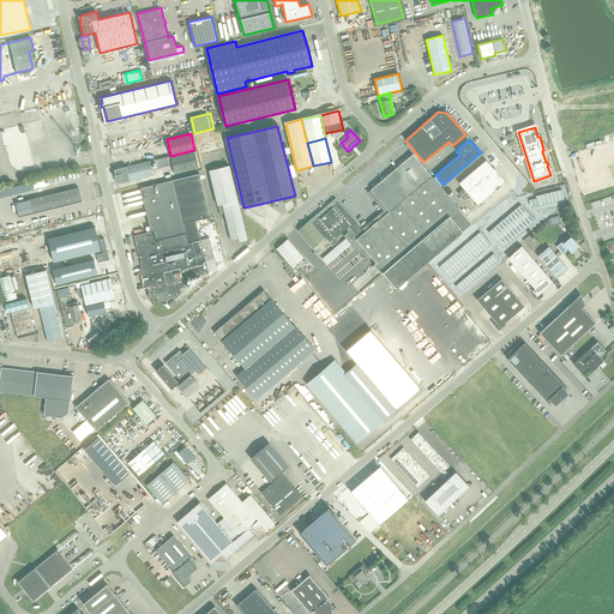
[(170,156),(170,158),(173,164),(174,174),(198,168),(194,150),(170,156)]
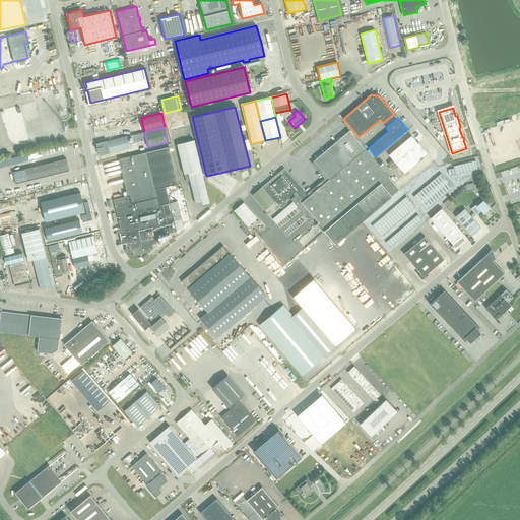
[(304,201),(297,206),(298,207),(309,220),(314,216),(319,223),(325,230),(346,212),(371,191),(376,187),(382,182),(386,179),(389,177),(385,172),(382,169),(377,163),(367,150),(365,148),(352,134),(349,130),(344,134),(314,160),(329,179),(309,196),(303,201),(304,201)]
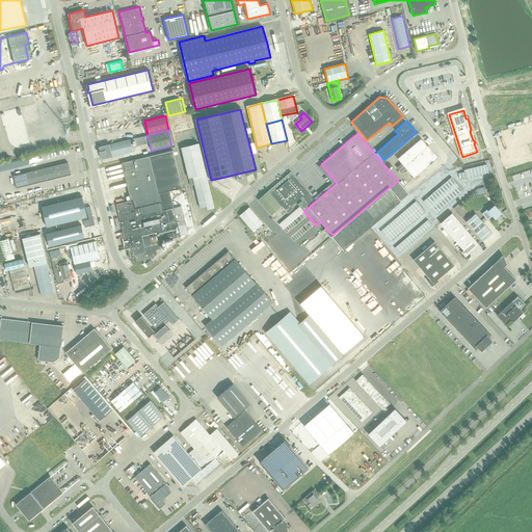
[(397,158),(399,160),(415,178),(437,158),(421,138),(397,158)]
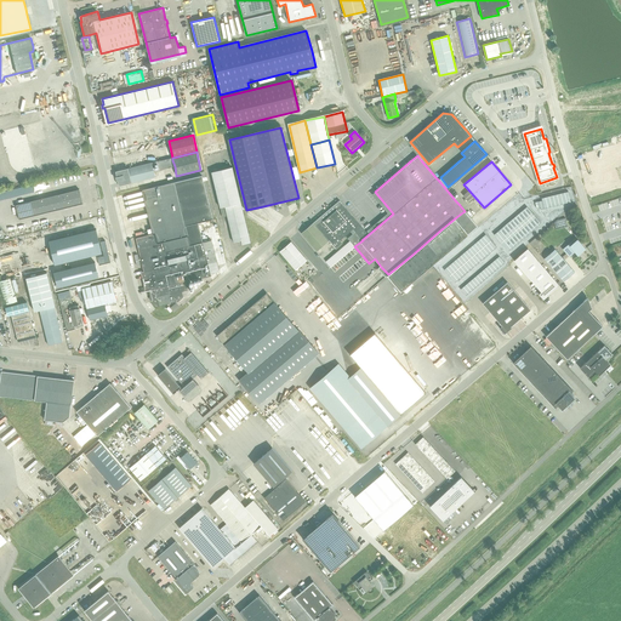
[(119,186),(155,177),(152,163),(121,170),(115,171),(119,186)]
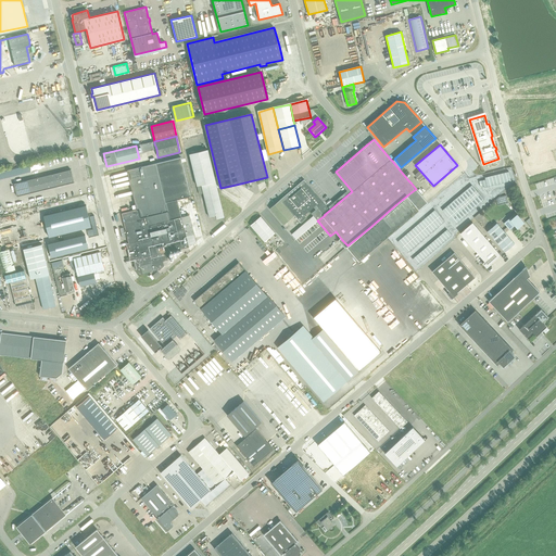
[(224,217),(207,150),(189,154),(199,194),(203,193),(209,217),(216,215),(217,218),(224,217)]
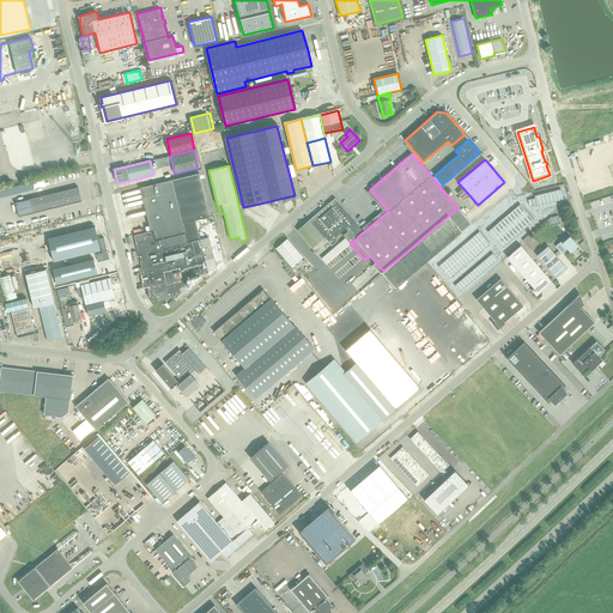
[(200,240),(195,220),(210,217),(199,174),(140,188),(151,231),(134,235),(143,272),(140,273),(144,287),(146,287),(149,297),(153,303),(157,302),(169,299),(176,298),(181,293),(180,287),(184,286),(183,281),(183,278),(208,272),(207,269),(213,268),(216,267),(208,237),(200,240)]
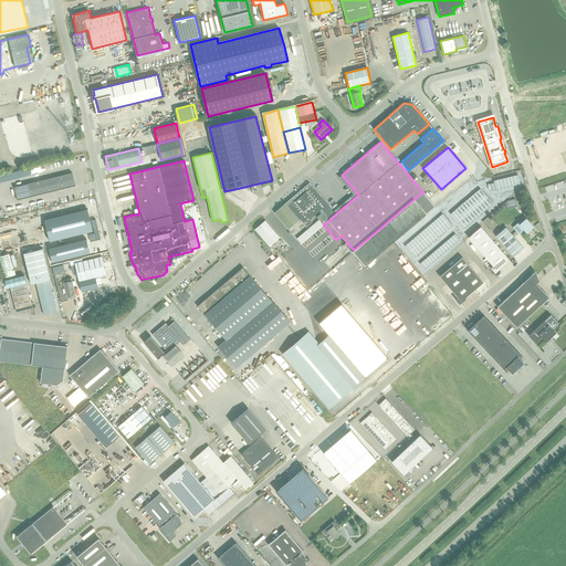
[(43,166),(0,175),(0,187),(0,188),(0,187),(0,185),(3,185),(2,182),(10,180),(11,184),(20,181),(19,177),(44,171),(43,166)]
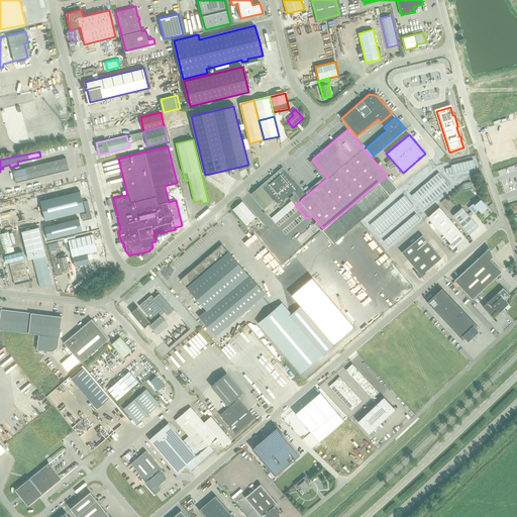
[(13,171),(16,183),(26,180),(69,170),(66,158),(23,168),(13,171)]
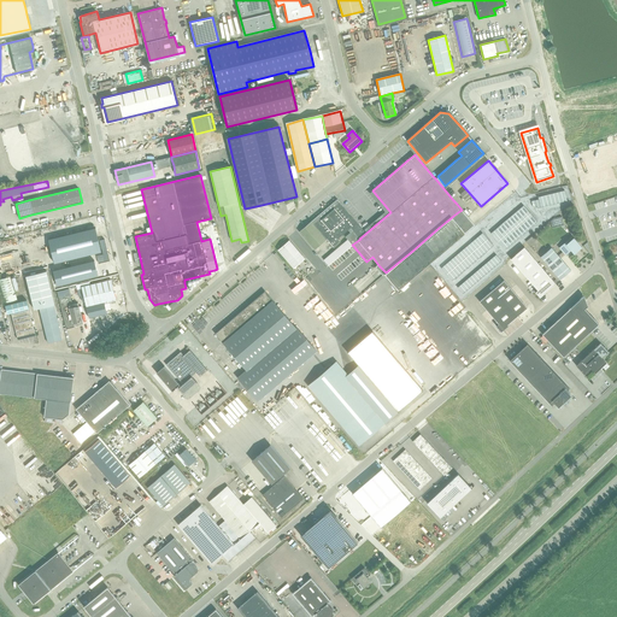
[(329,265),(352,245),(360,239),(359,239),(366,233),(338,199),(299,231),(315,250),(327,240),(334,247),(340,241),(338,239),(351,228),(353,230),(345,236),(347,239),(323,259),(329,265)]
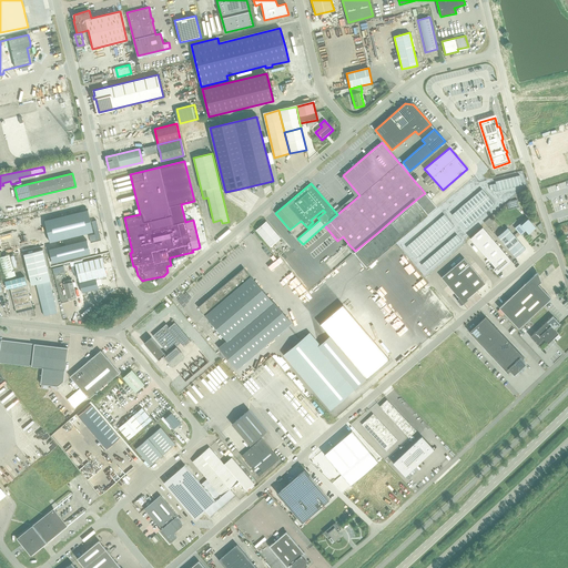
[(483,189),(479,191),(486,199),(489,196),(483,189)]
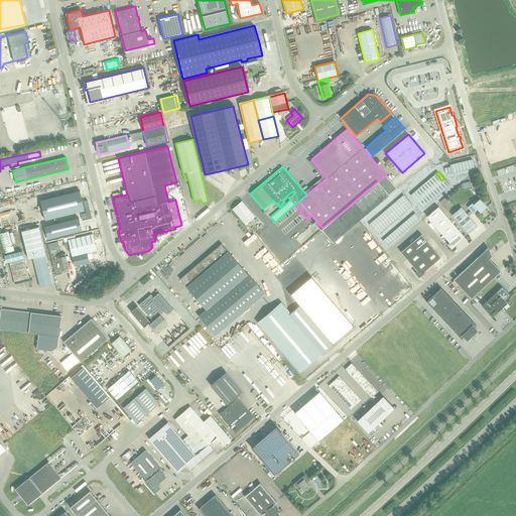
[(435,173),(433,175),(439,182),(441,180),(435,173)]
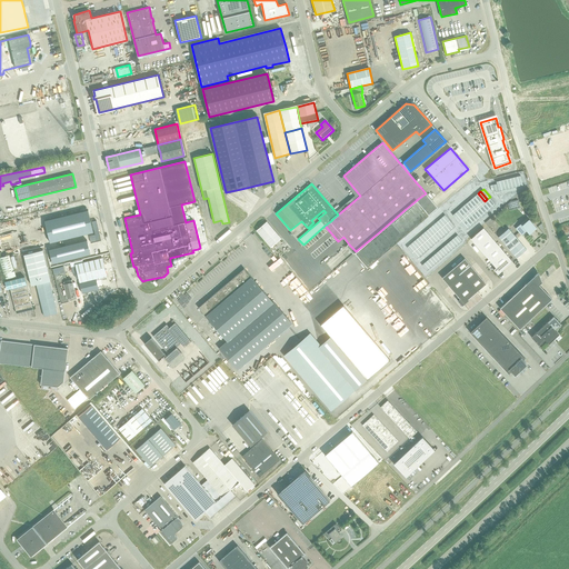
[(379,232),(356,251),(367,267),(437,207),(426,193),(422,196),(418,199),(411,205),(406,209),(379,232)]
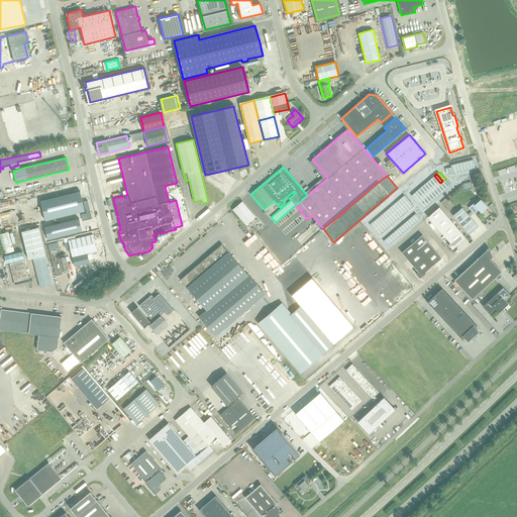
[(434,176),(431,179),(437,185),(440,183),(434,176)]
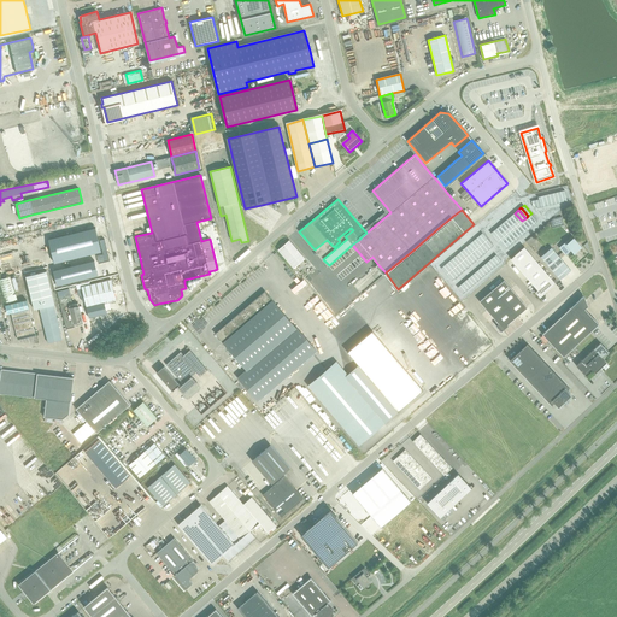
[(515,213),(512,216),(519,224),(522,221),(515,213)]
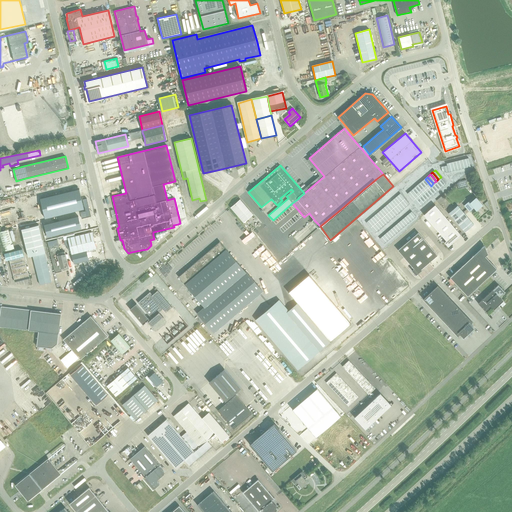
[(441,177),(438,179),(444,186),(446,184),(441,177)]
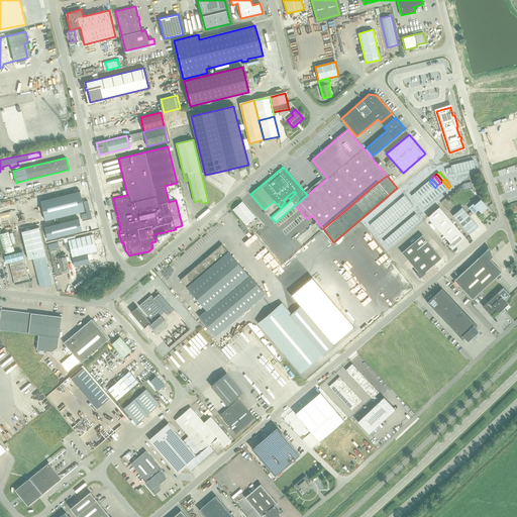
[(429,181),(426,183),(432,190),(435,188),(429,181)]
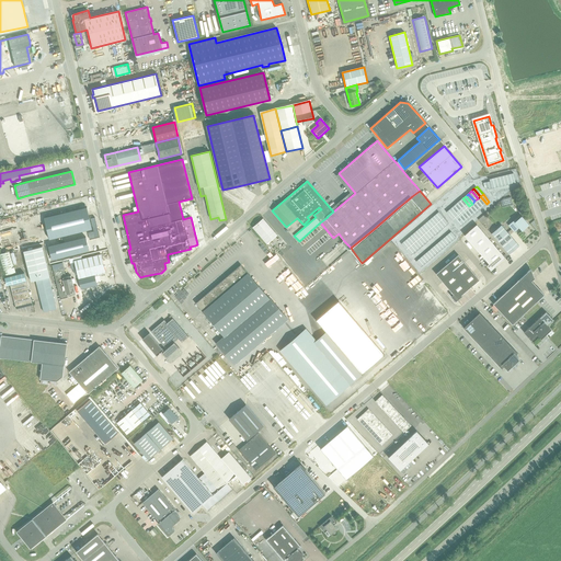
[(480,196),(478,198),(484,206),(487,204),(480,196)]
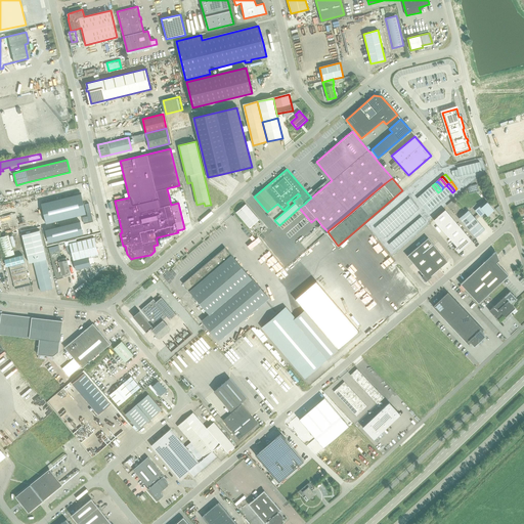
[(432,185),(430,187),(436,194),(438,192),(432,185)]
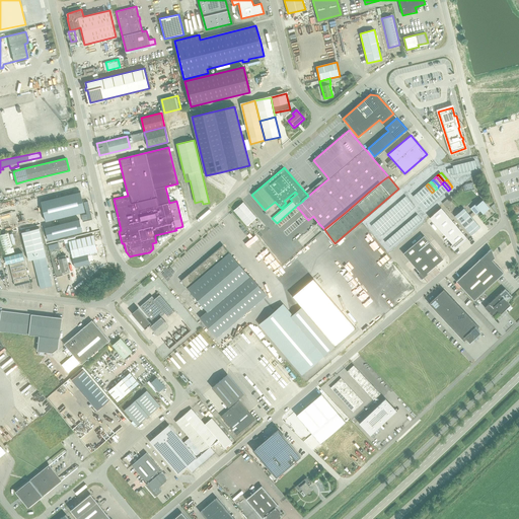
[(442,183),(439,186),(445,193),(448,191),(442,183)]
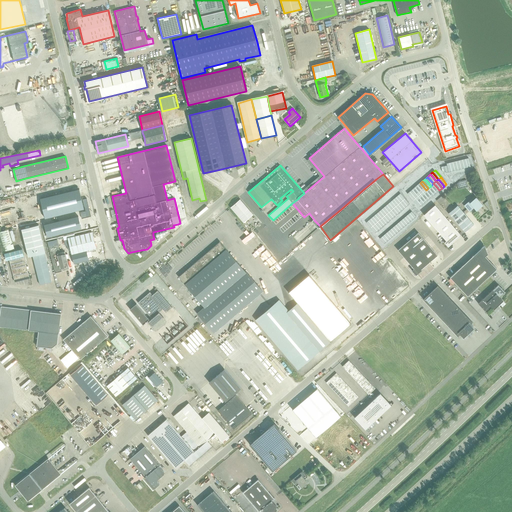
[(420,183),(417,185),(423,192),(426,190),(420,183)]
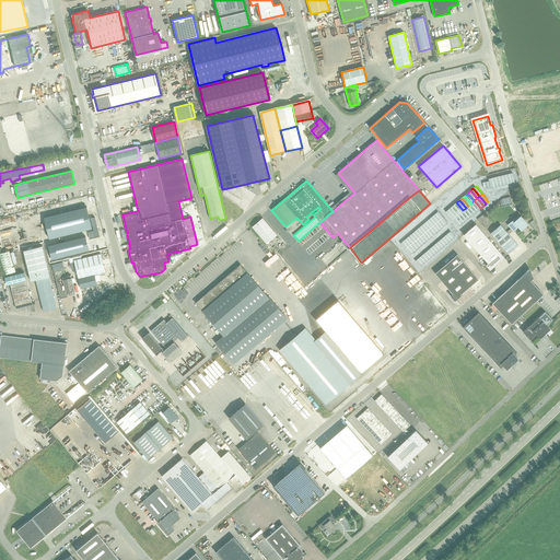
[(474,200),(471,203),(478,210),(480,208),(474,200)]
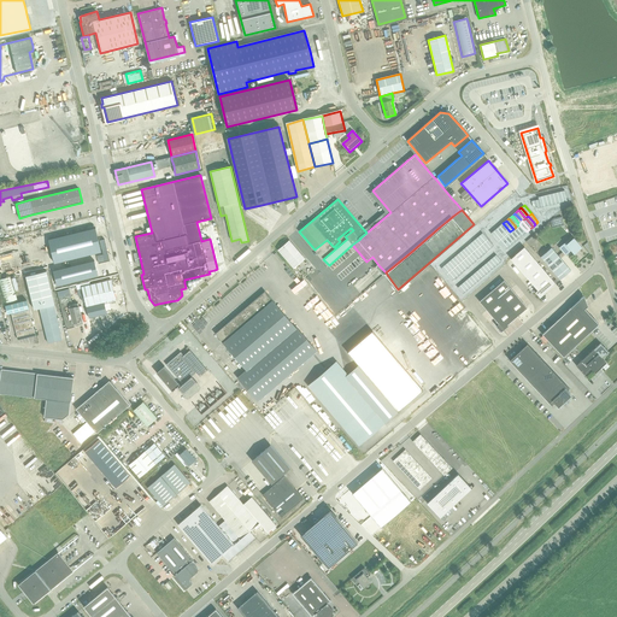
[(503,223),(500,225),(507,234),(510,231),(503,223)]
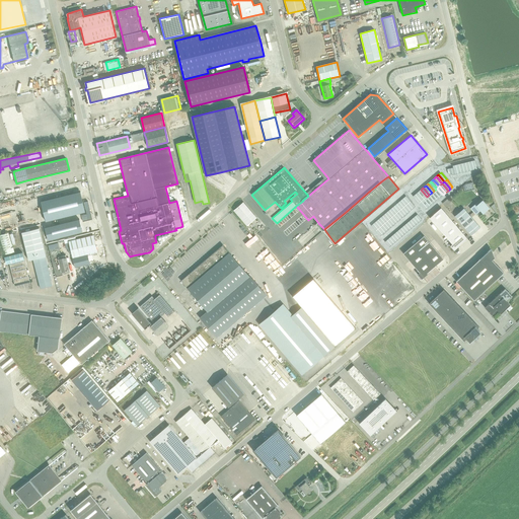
[(437,189),(434,191),(440,198),(443,195),(437,189)]
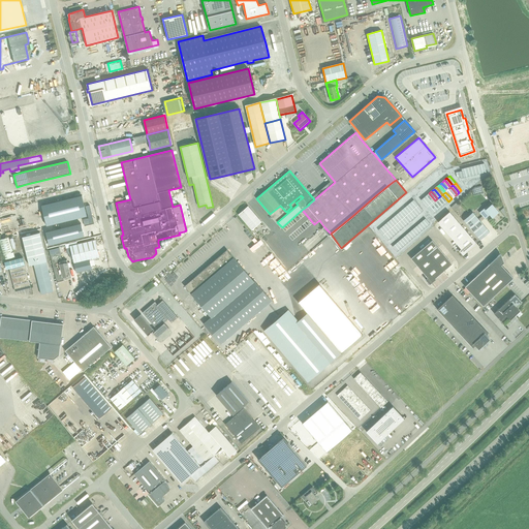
[(429,193),(426,195),(432,203),(435,200),(429,193)]
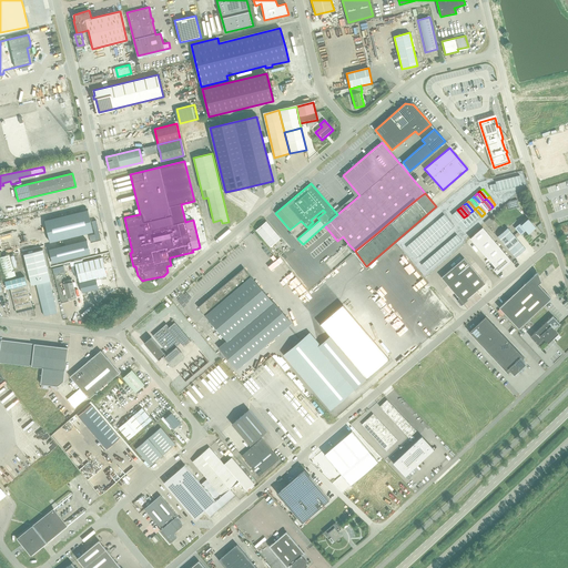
[(475,209),(473,211),(479,219),(482,216),(475,209)]
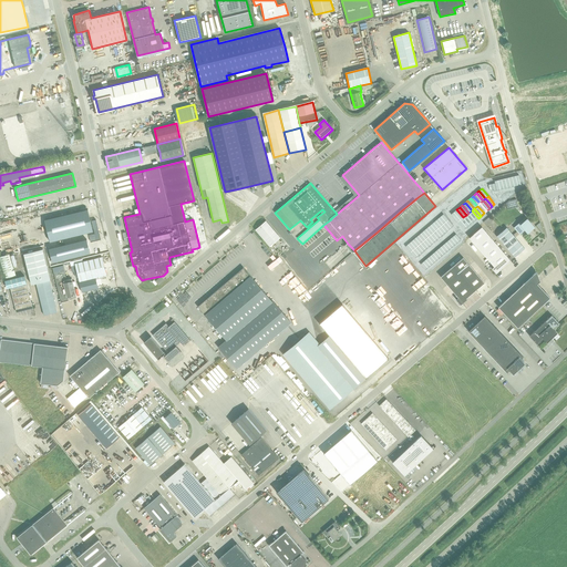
[(88,209),(43,220),(48,243),(93,232),(88,209)]
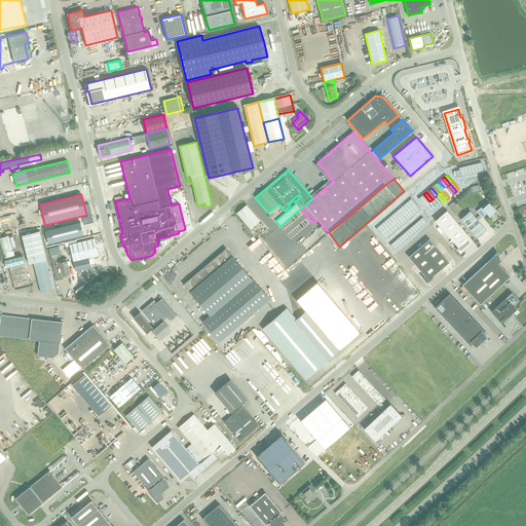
[(423,194),(421,196),(427,203),(429,201),(423,194)]
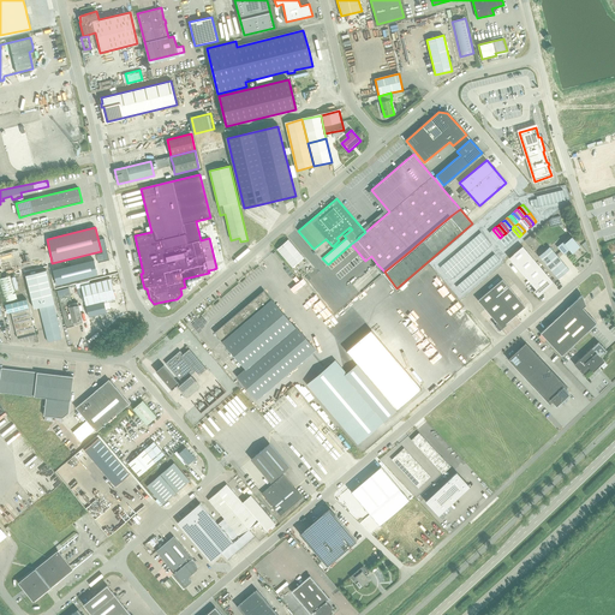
[(512,228),(508,231),(515,239),(519,237),(512,228)]
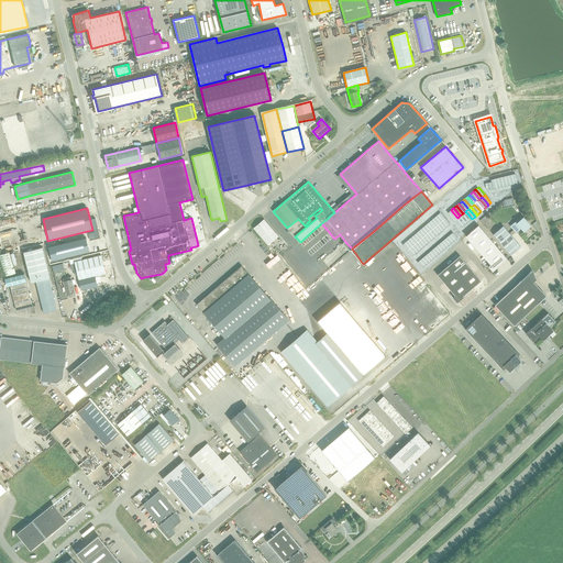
[(451,210),(448,212),(454,220),(457,218),(451,210)]
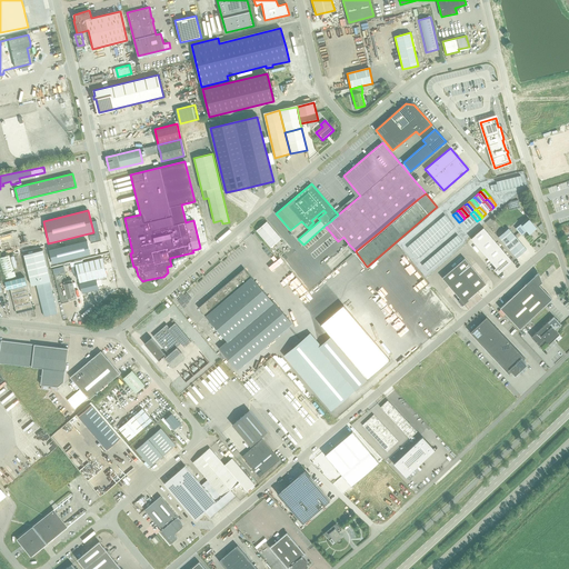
[(470,213),(468,216),(475,223),(477,221),(470,213)]
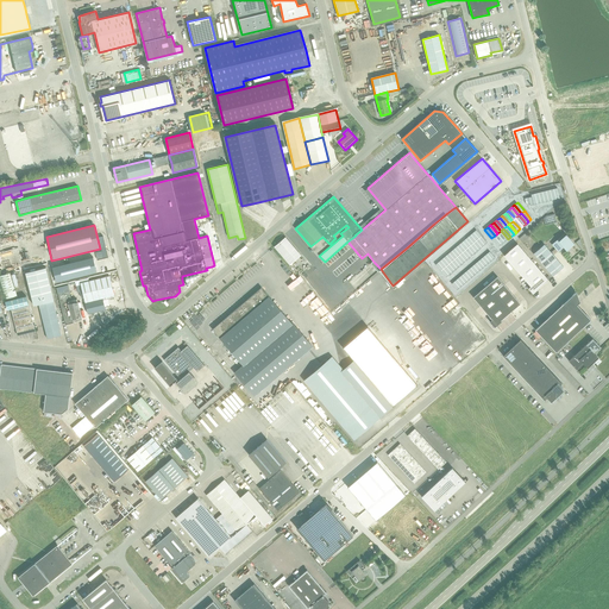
[(501,231),(497,233),(504,242),(508,239),(501,231)]
